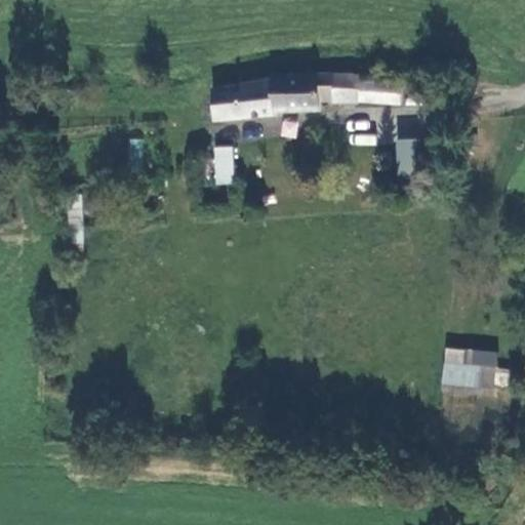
[(207,91),(211,125),(268,118),(268,112),(316,112),(316,103),(331,104),(331,108),(401,107),(401,80),(358,78),(303,78),(267,79),(267,84),(207,91)]
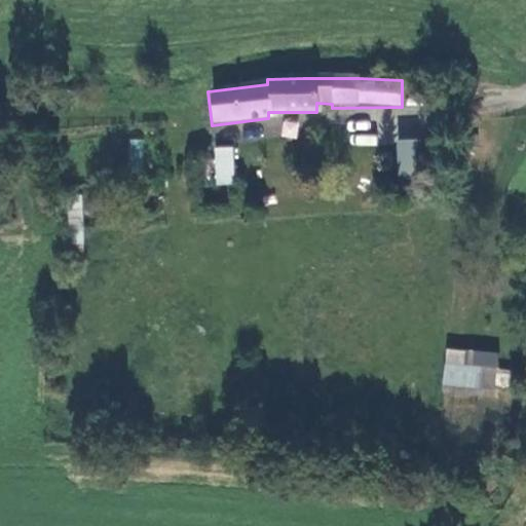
[(283,118),(282,137),(297,139),(299,119),(283,118)]
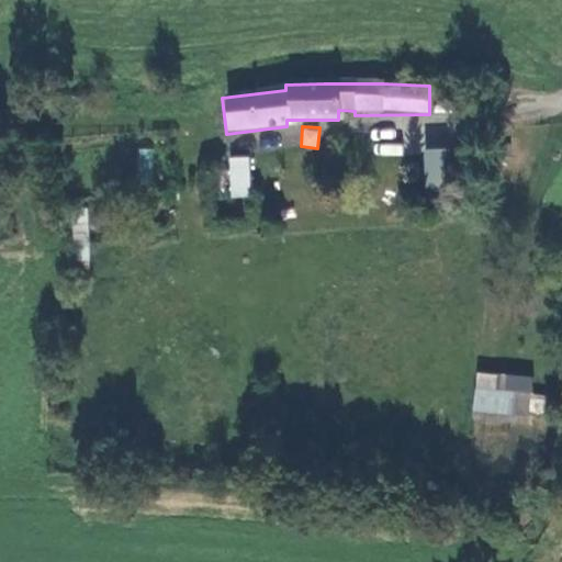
[(150,180),(153,148),(138,147),(136,179),(150,180)]
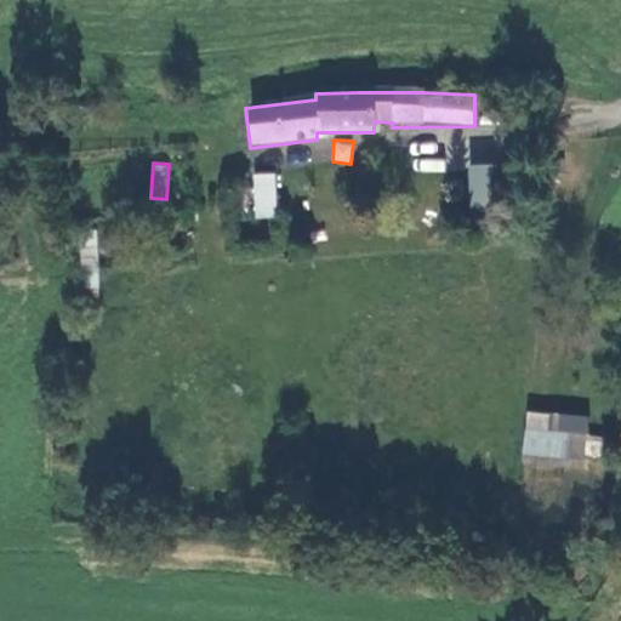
[(511,165),(469,163),(467,216),(510,217),(511,165)]
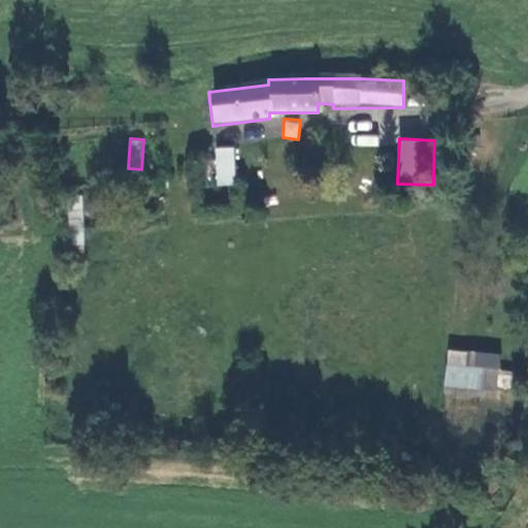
[(215,184),(233,184),(230,146),(215,149),(215,184)]
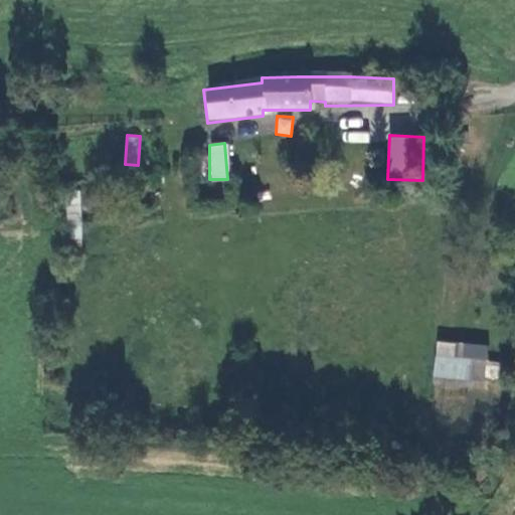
[(502,349),(452,344),(448,377),(483,381),(485,361),(500,362),(502,349)]
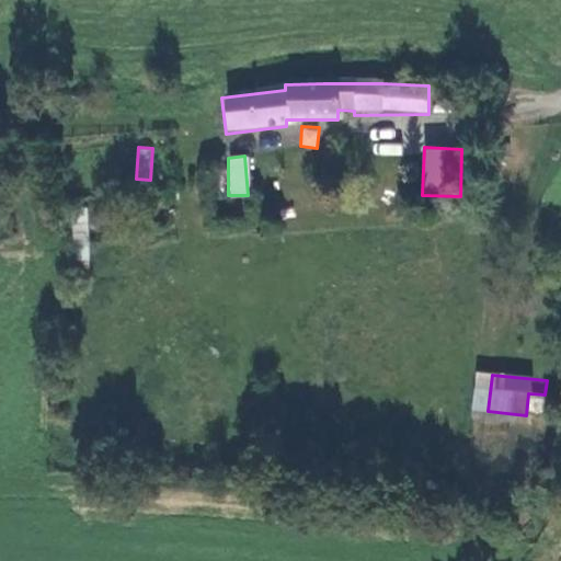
[(542,424),(545,395),(528,393),(526,415),(488,411),(487,418),(542,424)]
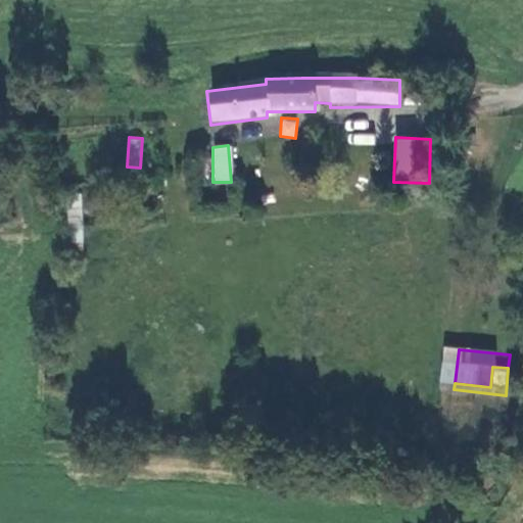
All buildings are outlined.
